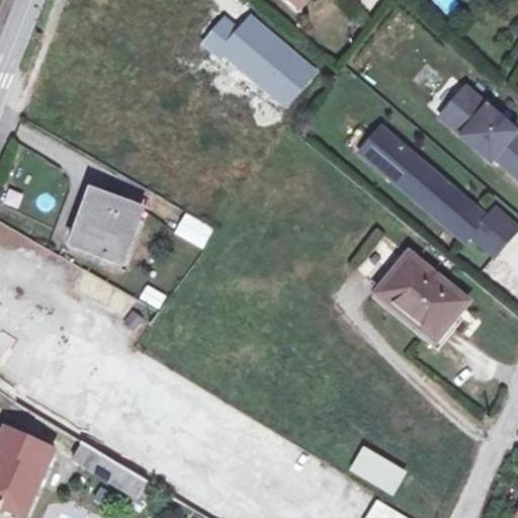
[(293,0),(306,9),(313,0),(293,0)]
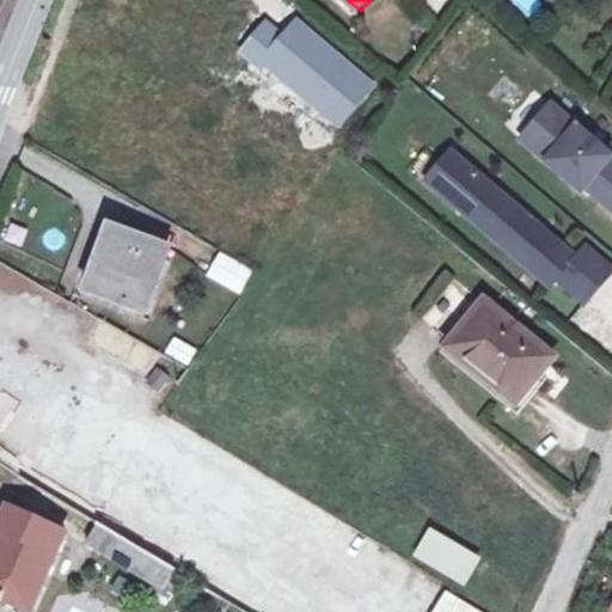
[(531,17),(543,2),(539,0),(509,0),(531,17)]
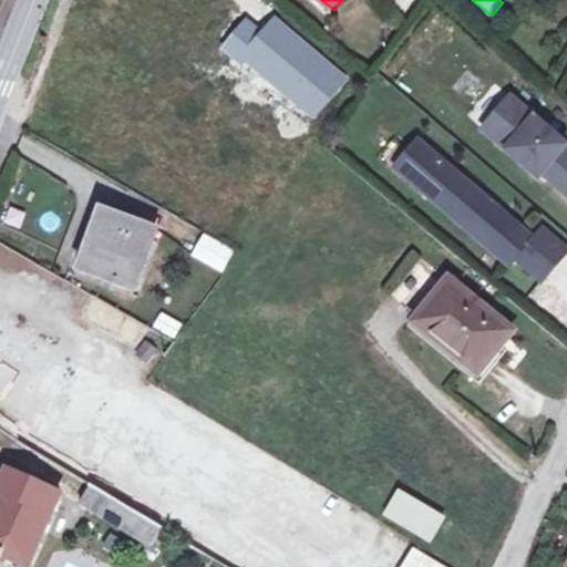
[(566,143),(509,95),(485,125),(566,193),(566,143)]
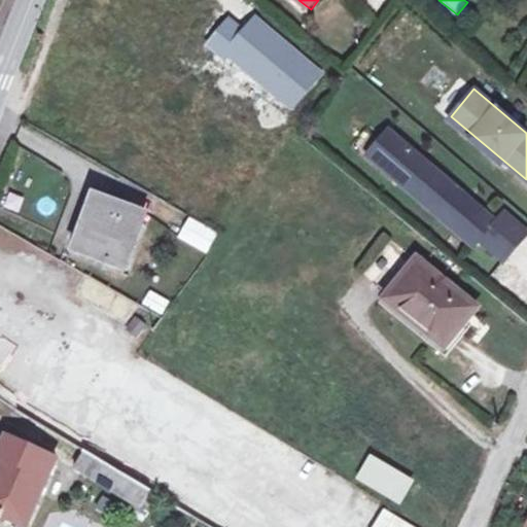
[(492,220),(392,131),(370,155),(471,247),(480,238),(501,257),(526,230),(502,209),(492,220)]
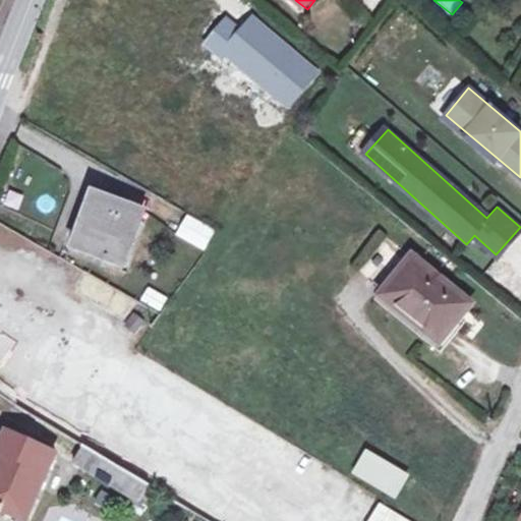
[(78,250),(124,267),(143,209),(98,194),(78,250)]
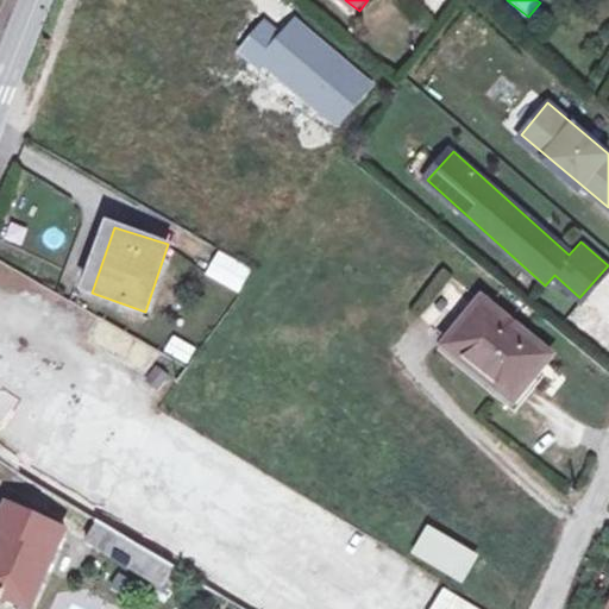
[(205,275),(240,293),(253,268),(218,250),(205,275)]
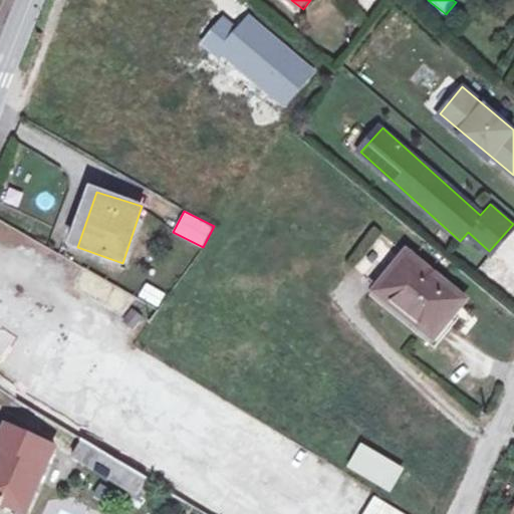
[(373,291),(435,345),(456,321),(449,314),(466,294),(411,247),(373,291)]
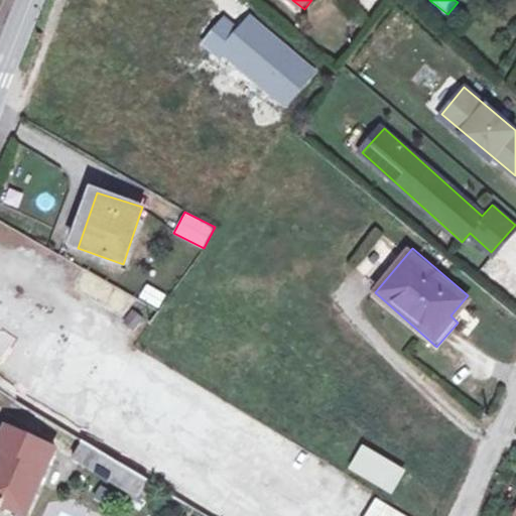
[(120,314),(131,295),(83,267),(72,287),(120,314)]
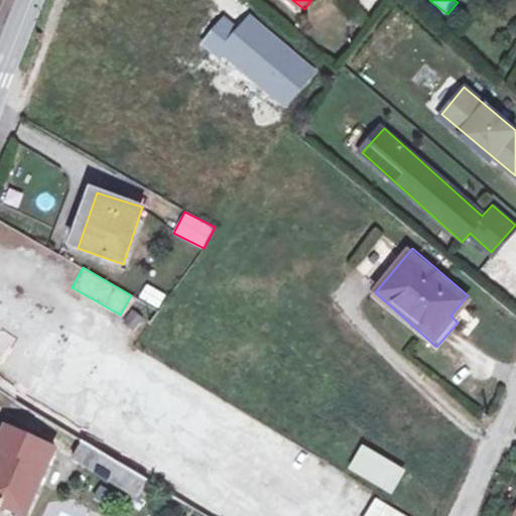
[(145,284),(138,297),(159,307),(166,294),(145,284)]
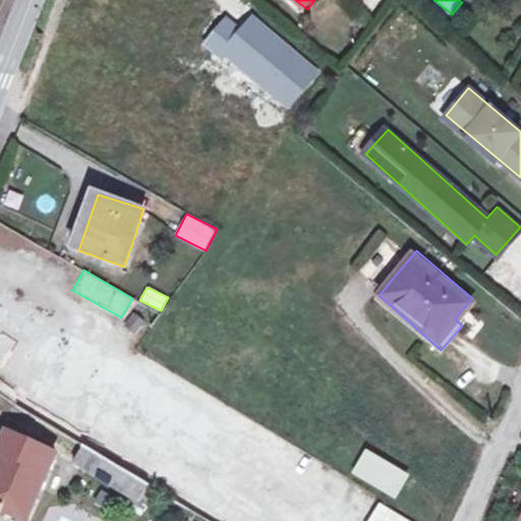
[(139,332),(148,336),(162,315),(143,304),(130,326),(139,332)]
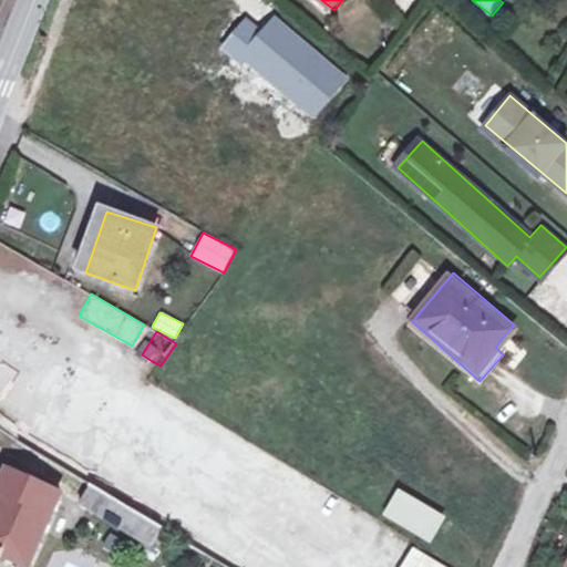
[(142,354),(135,366),(146,372),(152,361),(142,354)]
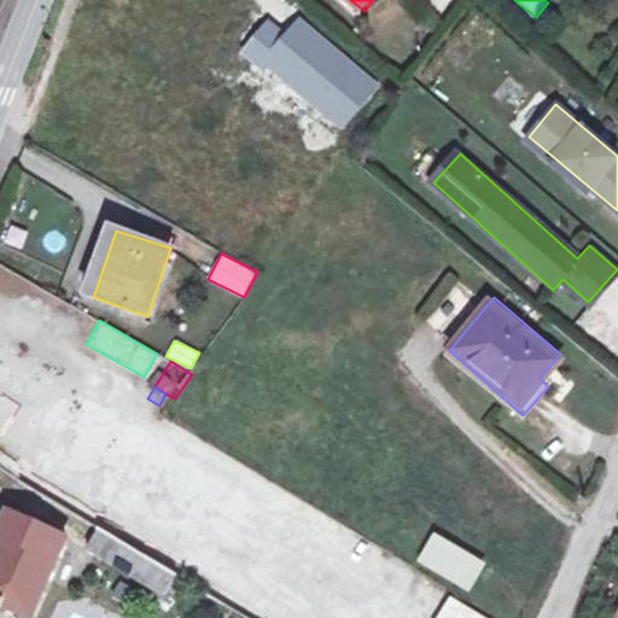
[(10,506),(0,528),(0,604),(30,617),(58,558),(68,538),(40,525),(42,520),(10,506)]
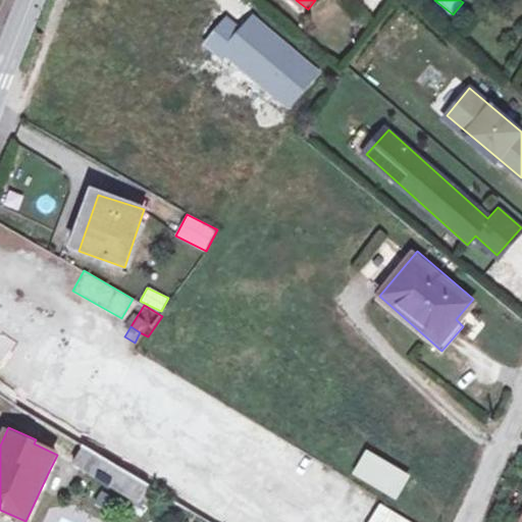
[(367,449),(353,473),(396,500),(411,475),(367,449)]
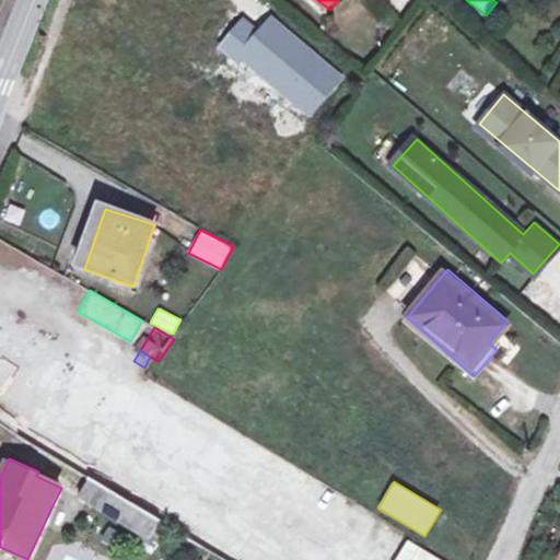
[(89,503),(129,526),(141,508),(101,485),(89,503)]
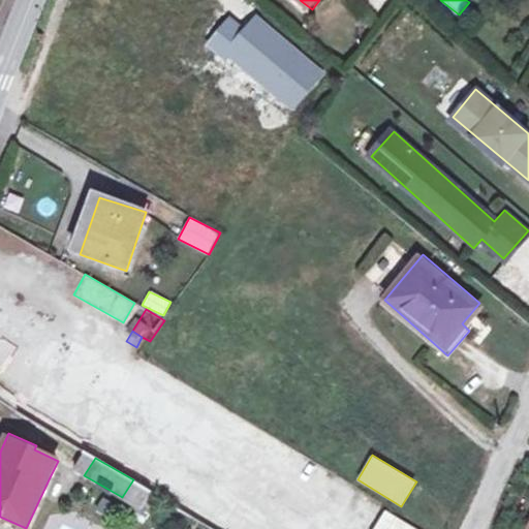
[(154,491),(133,479),(122,497),(143,509),(154,491)]
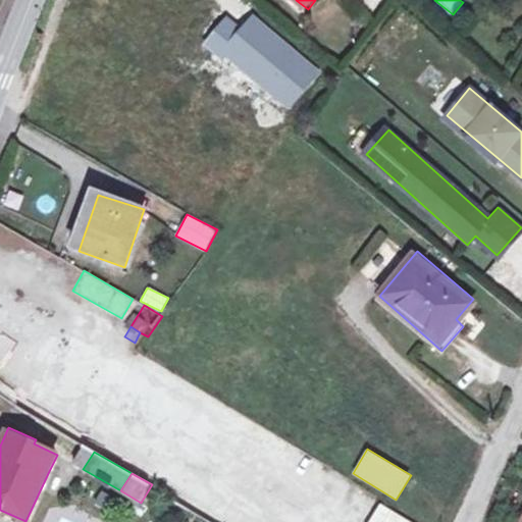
[(413,521),(379,503),(368,521),(413,521)]
